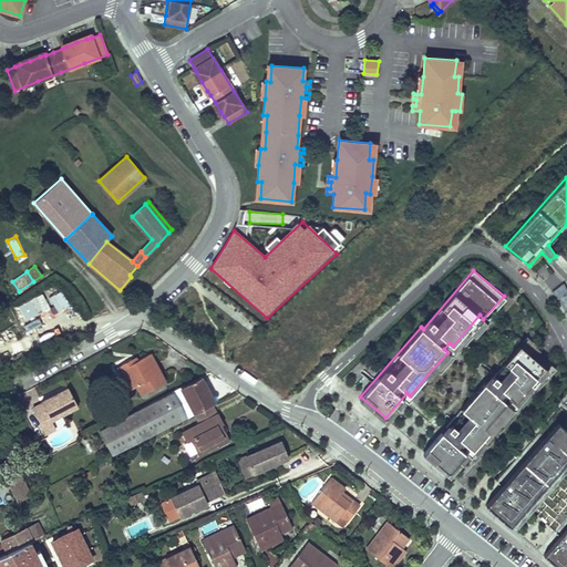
[(539,344),(528,336),(486,384),(484,382),(423,452),(449,473),(471,447),(474,451),(512,406),(508,403),(513,399),(516,401),(531,384),(534,387),(552,366),(535,350),(539,344)]
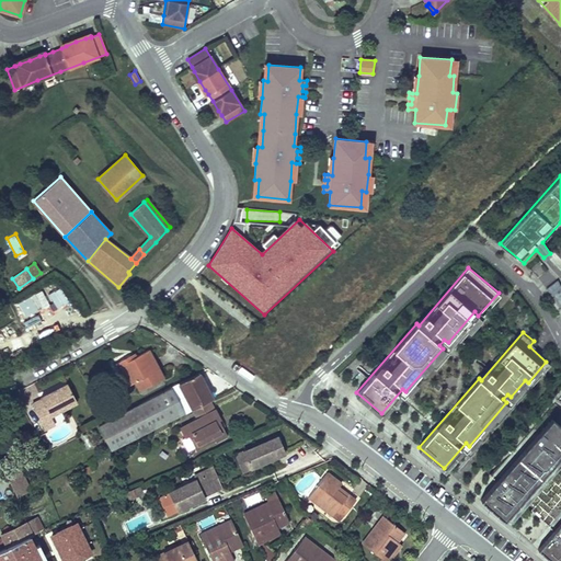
[(126,371),(122,374),(128,386),(135,381),(140,390),(163,378),(149,350),(136,356),(132,358),(130,355),(119,361),(126,371)]
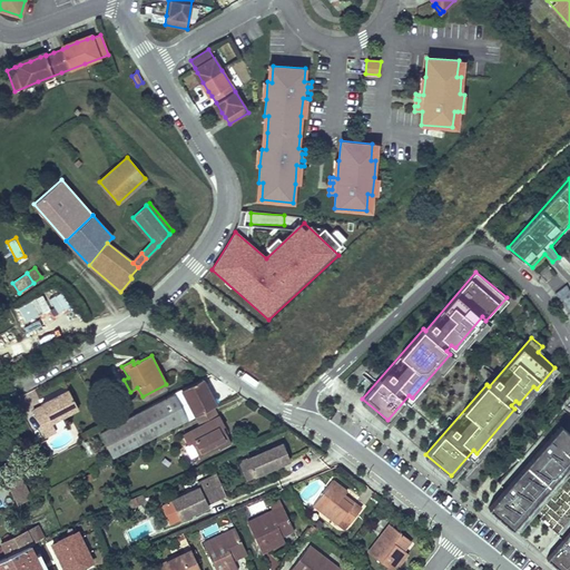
[(118,369),(124,380),(128,377),(121,366),(118,369)]
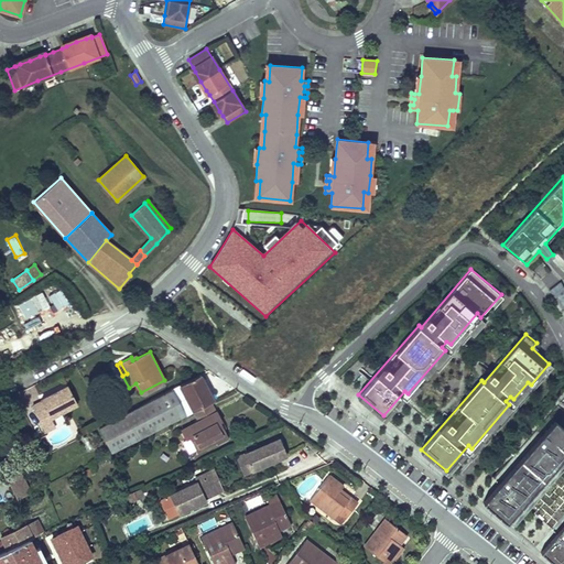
[(181,387),(165,396),(110,424),(100,430),(114,455),(195,413),(212,405),(215,403),(202,377),(181,387)]
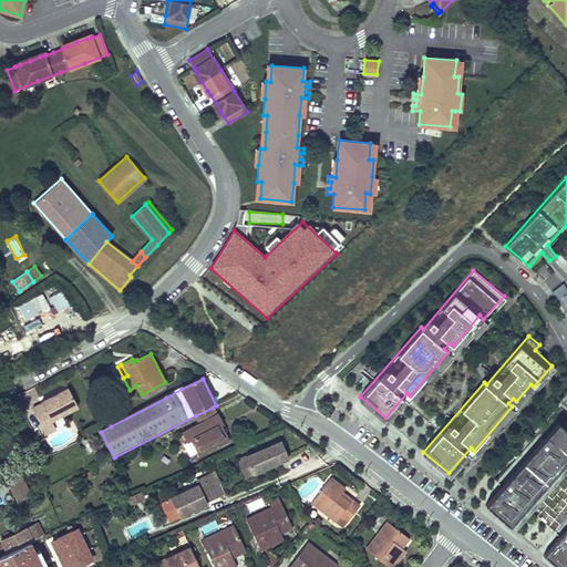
[(54,394),(41,401),(42,403),(32,408),(41,424),(42,426),(52,421),(51,420),(78,405),(68,388),(58,393),(59,394),(55,395),(54,394)]
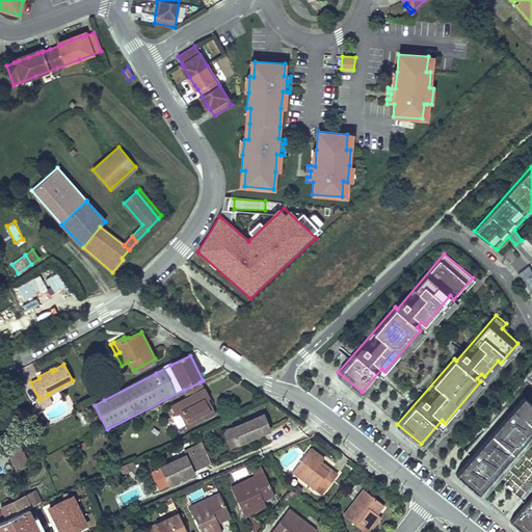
[(200,382),(184,390),(187,397),(171,405),(176,415),(173,416),(179,427),(185,424),(186,425),(204,416),(205,418),(215,413),(210,404),(210,403),(207,405),(204,400),(207,398),(209,397),(205,389),(204,389),(200,382)]
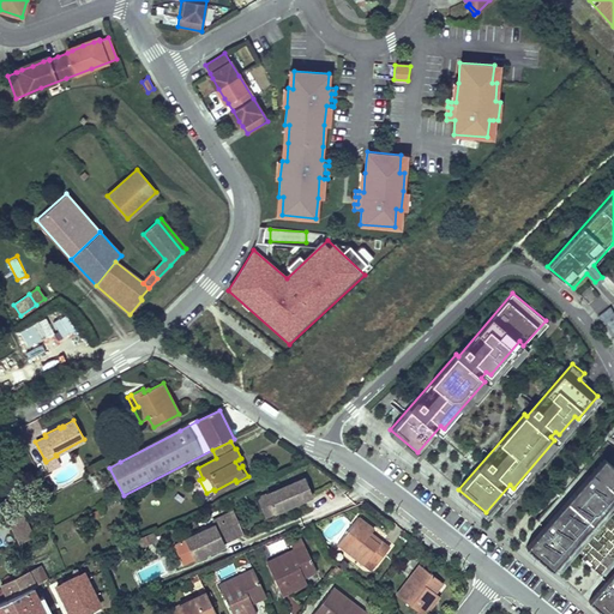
[(60,464),(56,456),(46,462),(49,469),(60,464)]
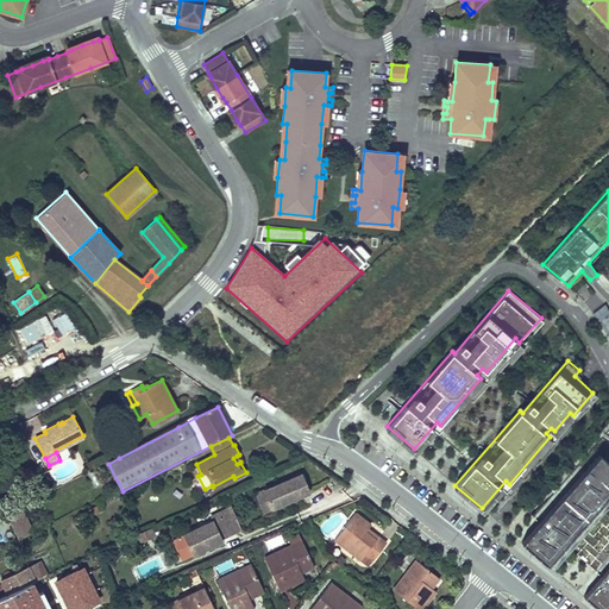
[(608,504),(608,463),(598,454),(522,542),(547,564),(576,532),(581,537),(608,504)]
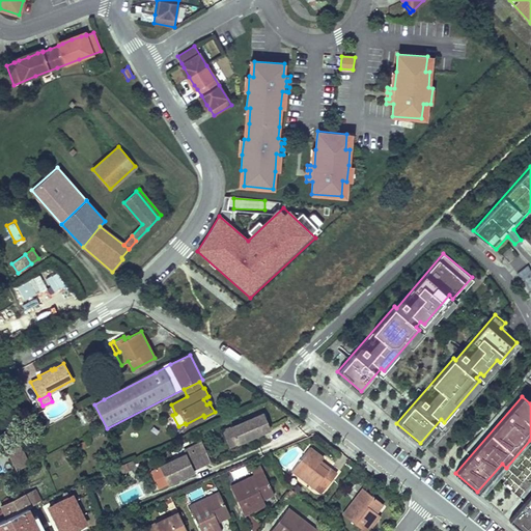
[(236,443),(270,428),(263,413),(230,427),(236,443)]
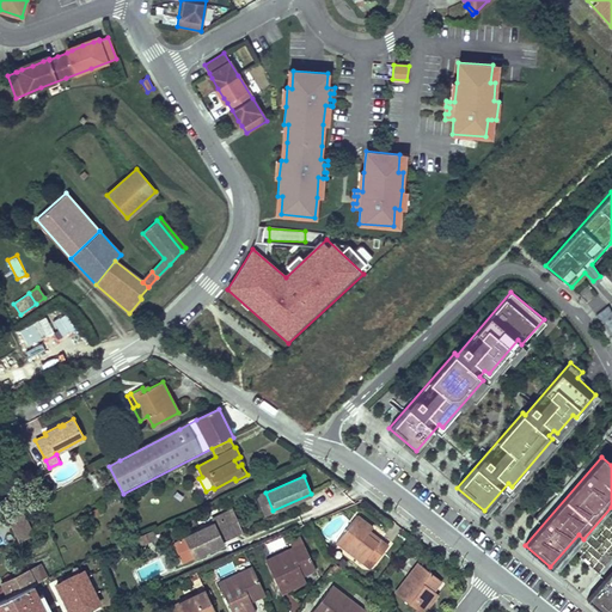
[(264,514),(273,510),(265,493),(257,496),(264,514)]
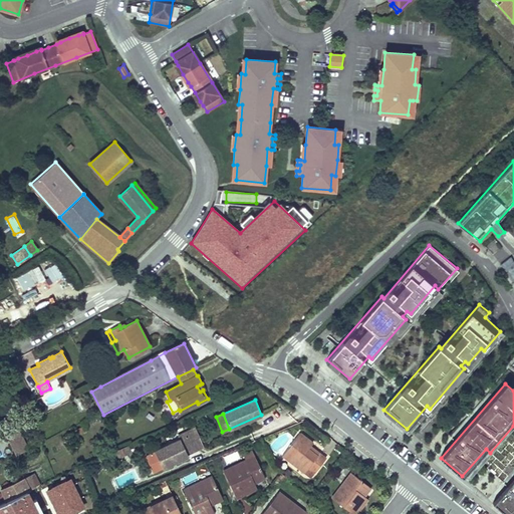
[(77,435),(86,431),(83,426),(74,431),(77,435)]
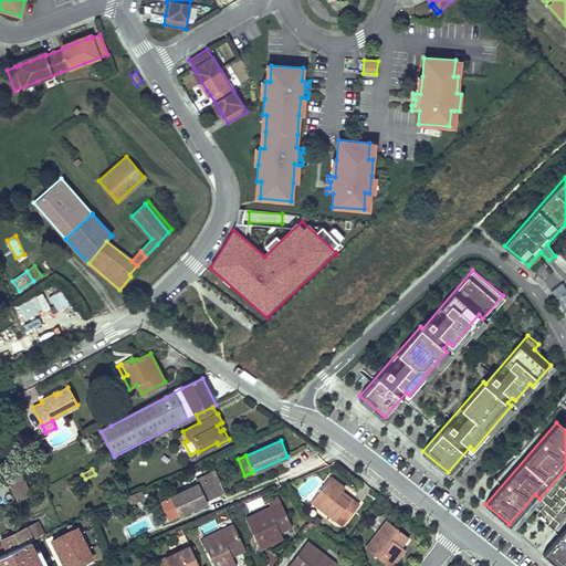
[(197,484),(170,496),(177,511),(179,515),(207,502),(206,500),(224,491),(216,471),(196,480),(197,484)]
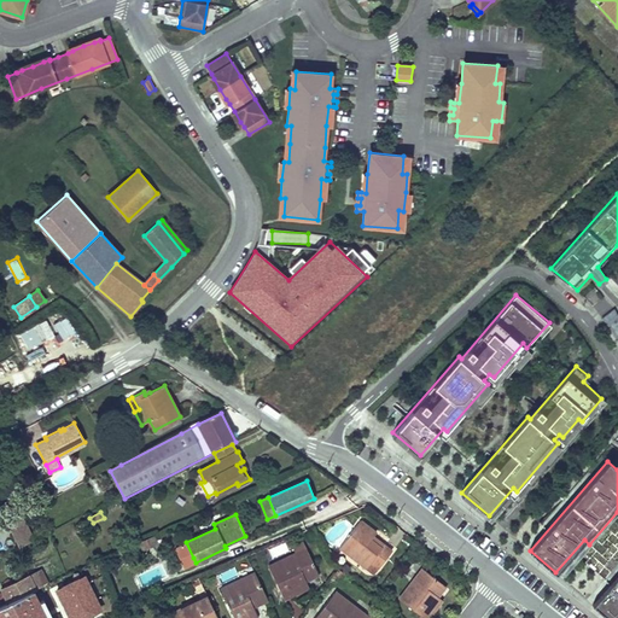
[(23,517),(7,525),(19,548),(35,540),(34,540),(23,517)]
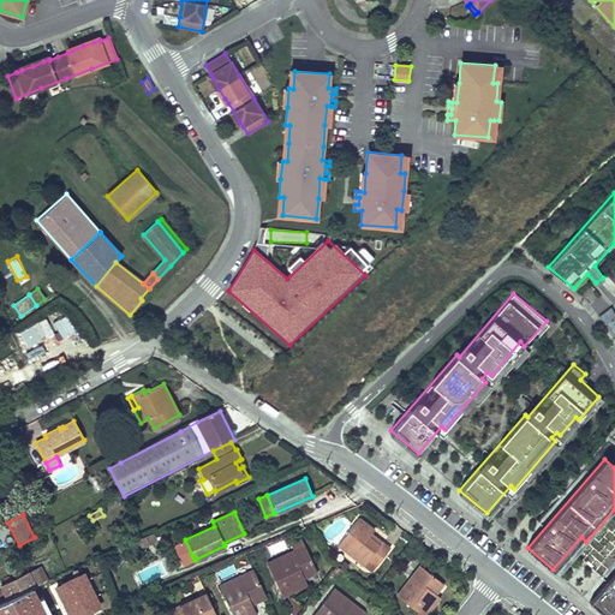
[(371,533),(374,530),(358,518),(338,544),(364,565),(369,560),(377,565),(387,551),(380,544),(369,537),(371,533)]
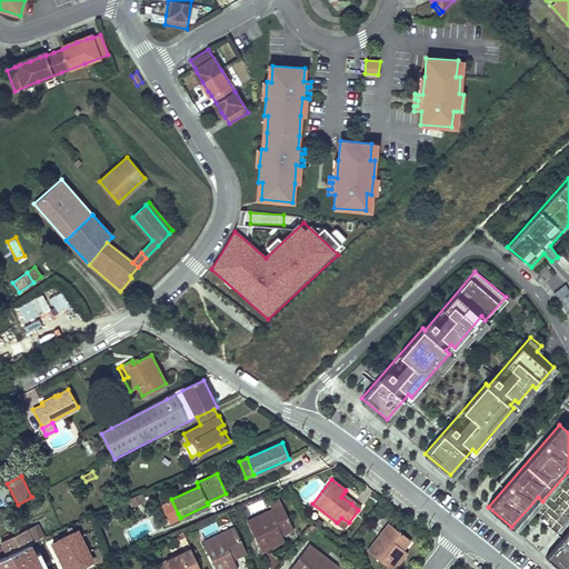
[(351,503),(352,501),(343,493),(341,497),(351,503)]
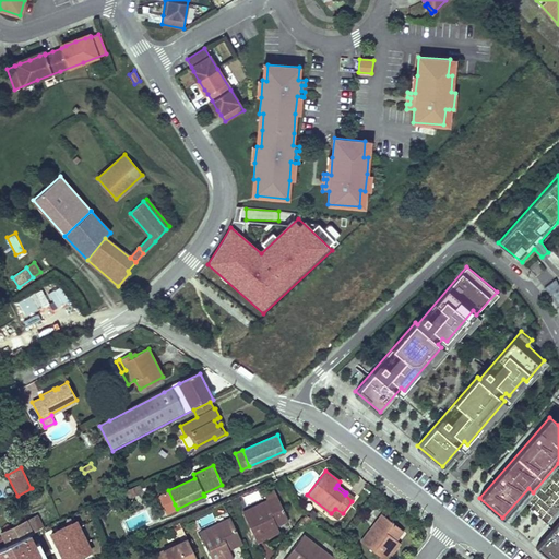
[(264,494),(268,500),(277,496),(274,489),(264,494)]
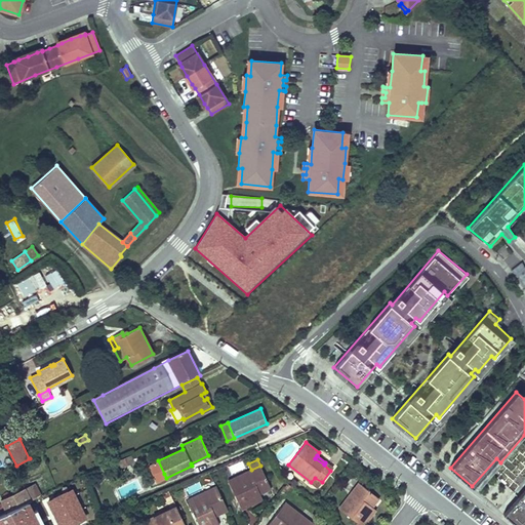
[(164,474),(158,460),(152,463),(158,477),(164,474)]
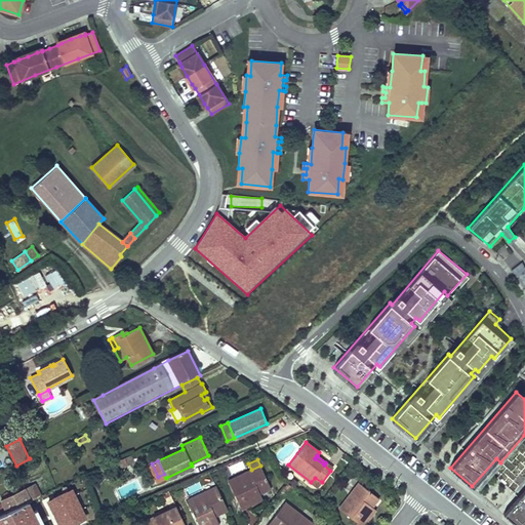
[(259,493),(271,488),(260,466),(251,470),(228,481),(241,509),(257,501),(254,495),(259,493)]
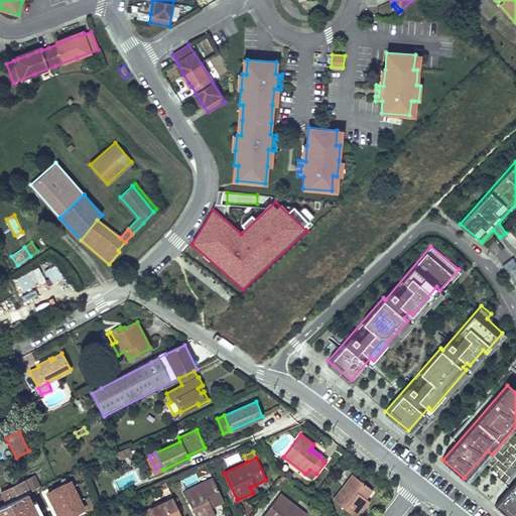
[(312,479),(316,474),(309,470),(305,474),(312,479)]
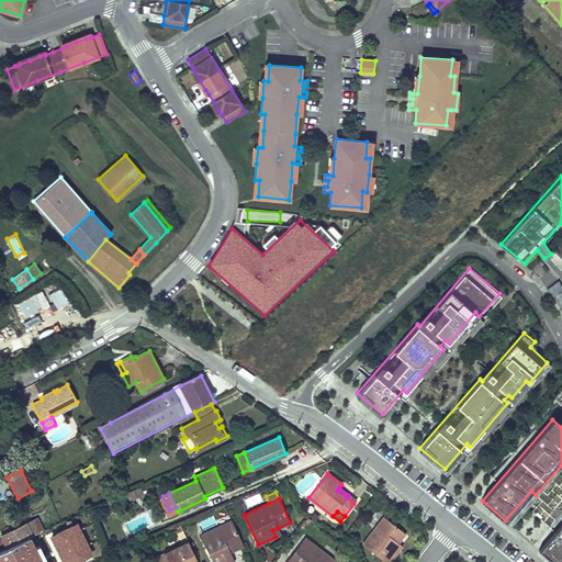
[(397,542),(405,532),(384,517),(362,544),(385,561),(389,561),(398,549),(395,546),(397,542)]
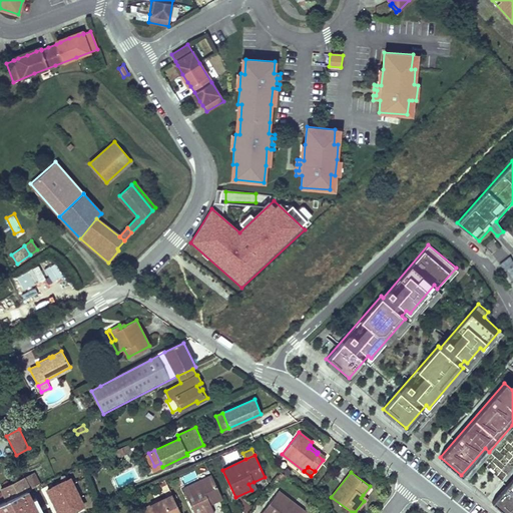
[(7,500),(29,489),(38,485),(33,475),(24,479),(23,477),(1,488),(7,500)]
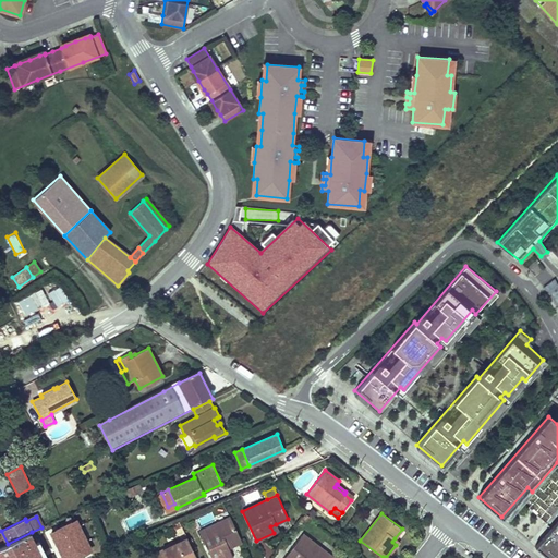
[(232,521),(230,517),(217,523),(219,526),(232,521)]
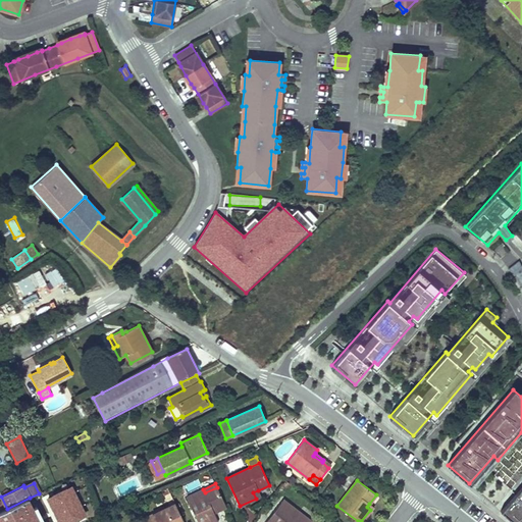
[(521,521),(521,485),(501,510),(513,521),(521,521)]
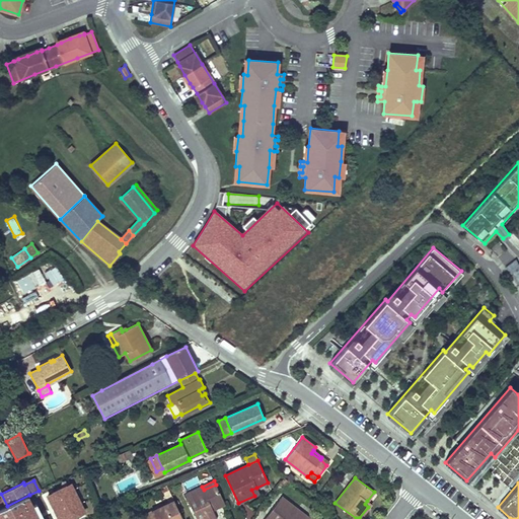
[(202,487),(186,495),(196,518),(212,518),(216,517),(213,509),(212,507),(215,505),(216,508),(224,504),(216,485),(204,490),(202,487)]
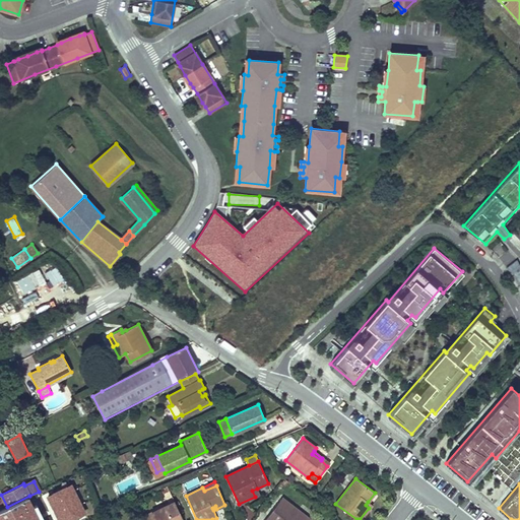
[(308,519),(310,519),(281,498),(264,519),(308,519)]
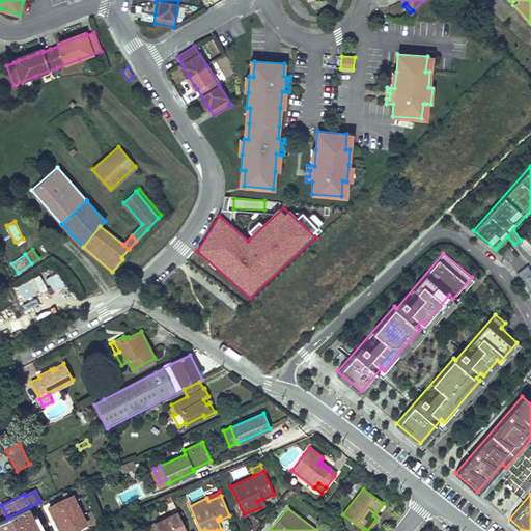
[(187,530),(178,512),(145,528),(146,530),(187,530)]
